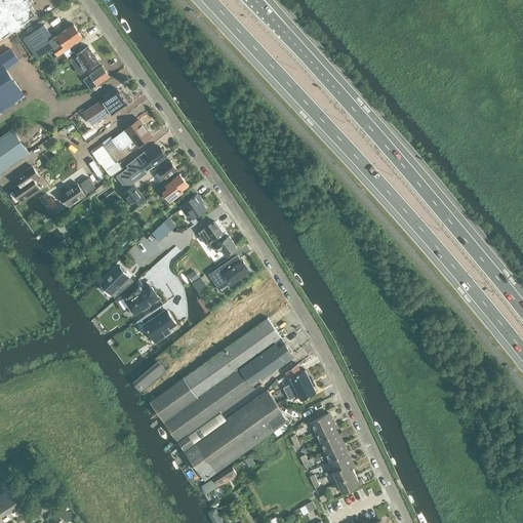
[(0,41),(36,16),(29,6),(33,4),(30,0),(0,0),(0,41)]
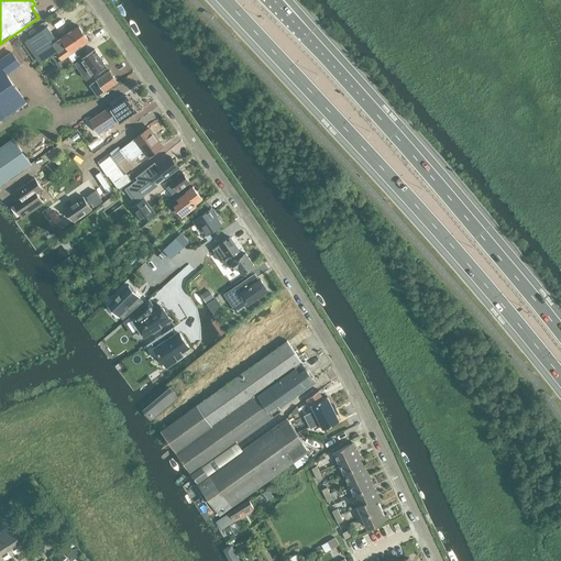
[(55,53),(83,35),(77,28),(67,35),(66,34),(59,39),(55,42),(46,29),(24,43),(39,64),(55,53)]
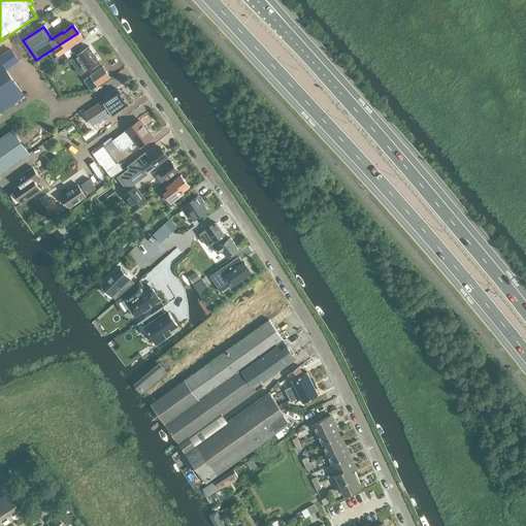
[(83,39),(77,33),(52,50),(57,57),(53,60),(56,65),(67,57),(64,52),(83,39)]
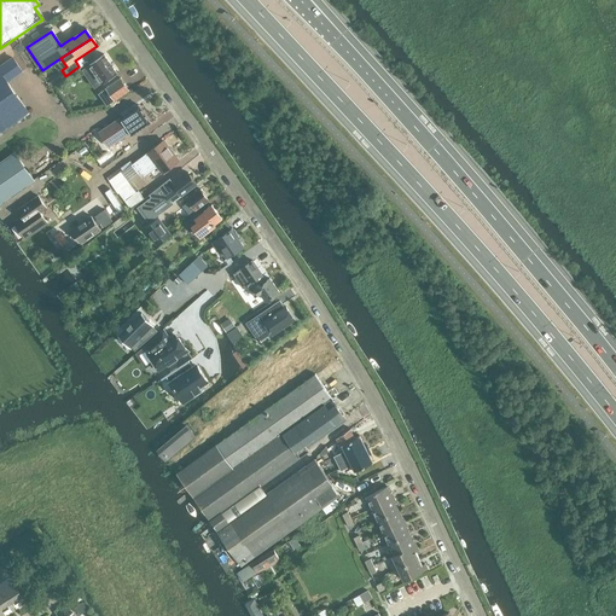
[(103,56),(87,65),(97,79),(100,85),(115,75),(103,56)]
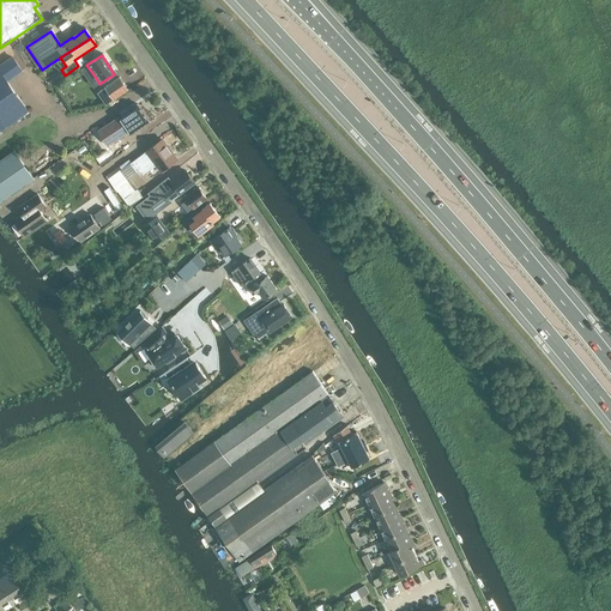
[(0,132),(26,114),(5,83),(19,73),(11,59),(0,66),(0,132)]
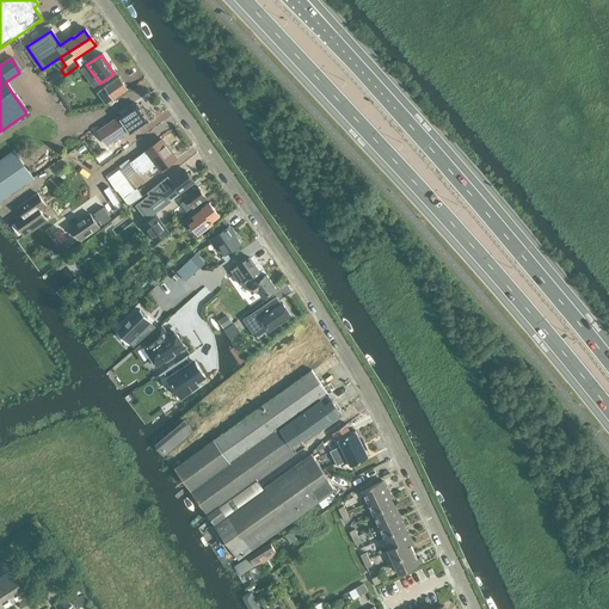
[(103,90),(96,94),(104,106),(111,100),(125,91),(117,79),(103,88),(103,90)]
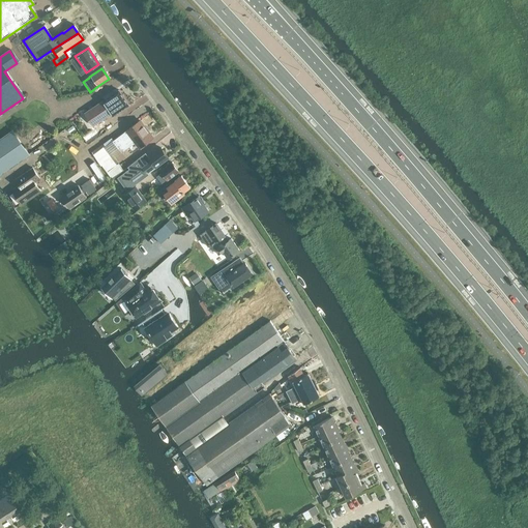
[(118,91),(100,103),(110,115),(111,117),(117,114),(127,106),(118,91)]
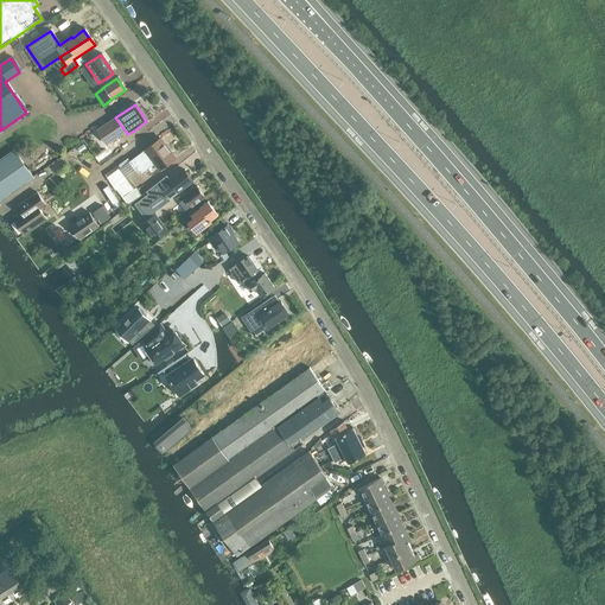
[(115,118),(95,132),(104,146),(126,132),(115,118)]
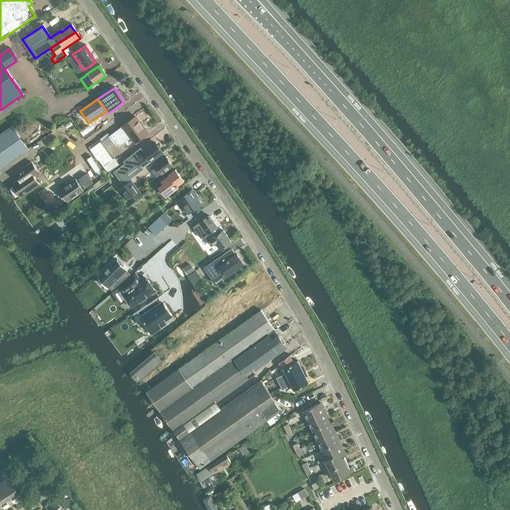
[(108,137),(117,149),(129,140),(133,145),(147,135),(134,117),(108,137)]
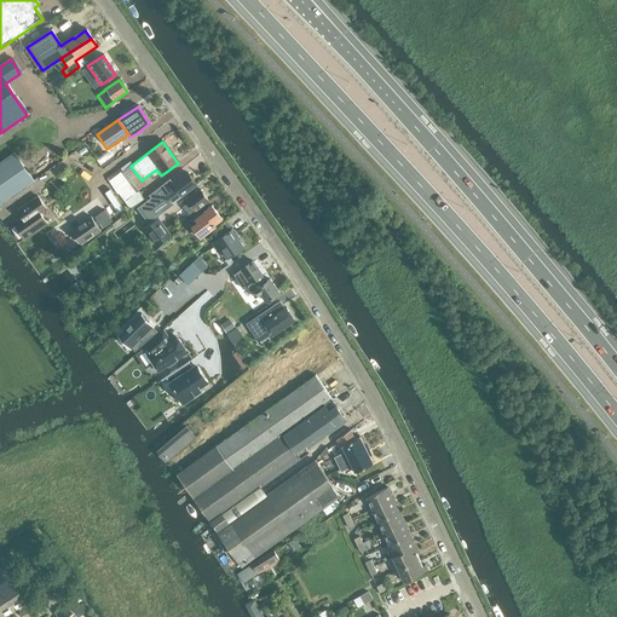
[(98,160),(102,166),(113,159),(109,153),(98,160)]
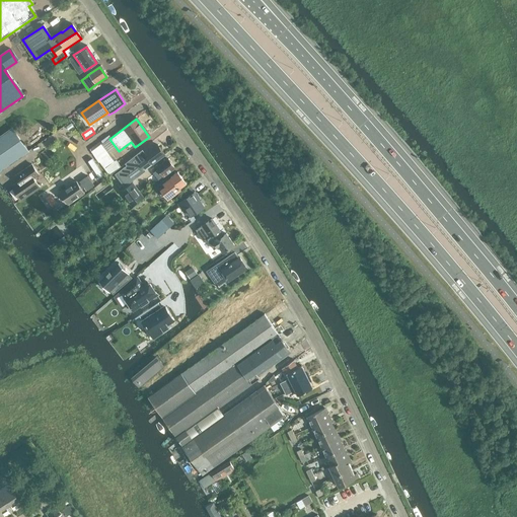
[(0,172),(26,153),(10,130),(0,137),(0,172)]
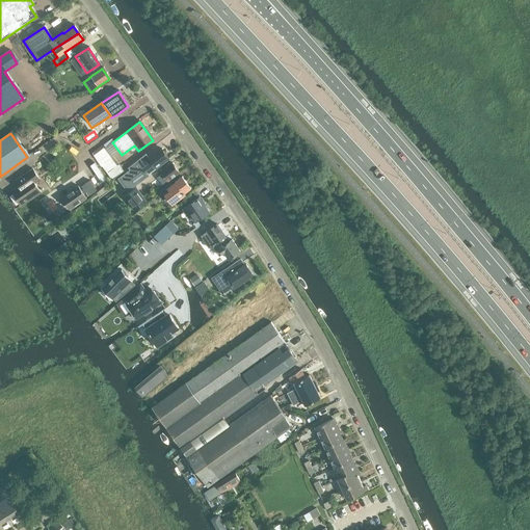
[(129,170),(118,179),(128,190),(148,177),(147,176),(154,169),(167,159),(160,150),(148,159),(150,162),(147,164),(141,158),(128,169),(129,170)]
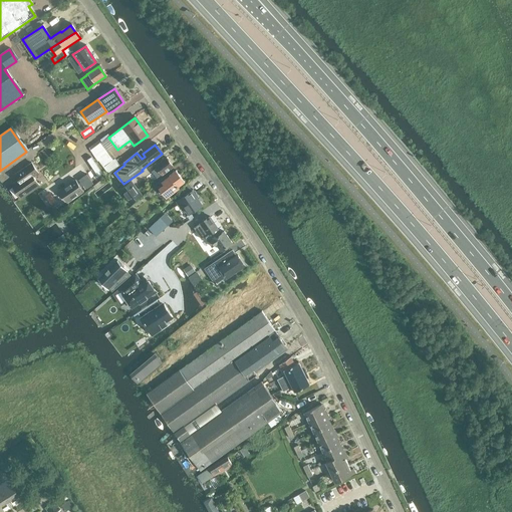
[(151,173),(156,180),(173,168),(166,158),(154,167),(156,169),(151,173)]
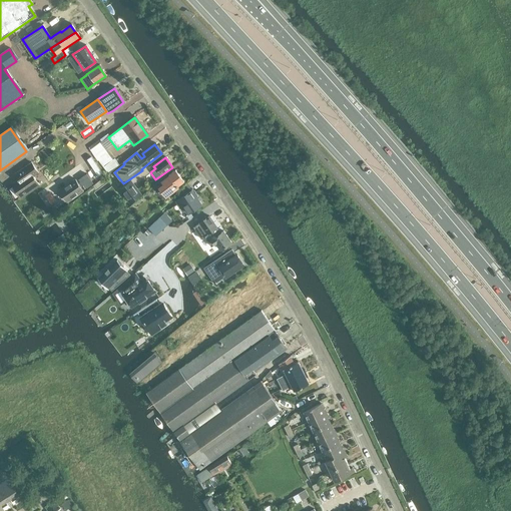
[(113,158),(101,167),(106,173),(107,172),(118,164),(113,158)]
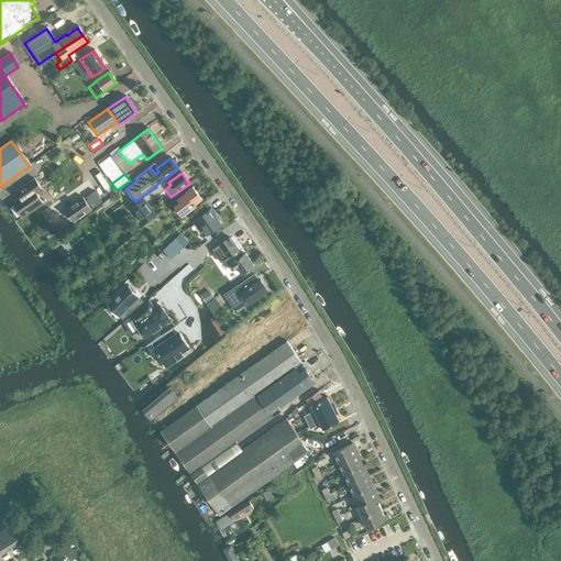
[(35,196),(41,193),(33,180),(14,193),(19,199),(11,205),(21,219),(42,205),(35,196)]
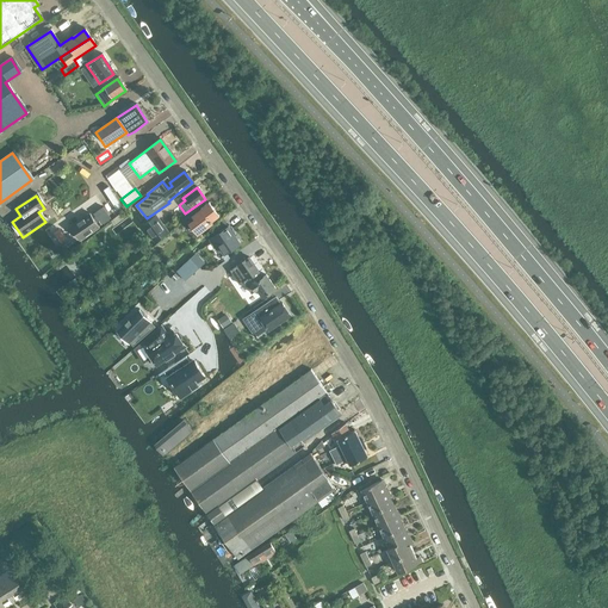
[(193,216),(187,224),(190,228),(196,237),(212,225),(210,223),(218,218),(208,204),(199,210),(199,211),(193,216)]
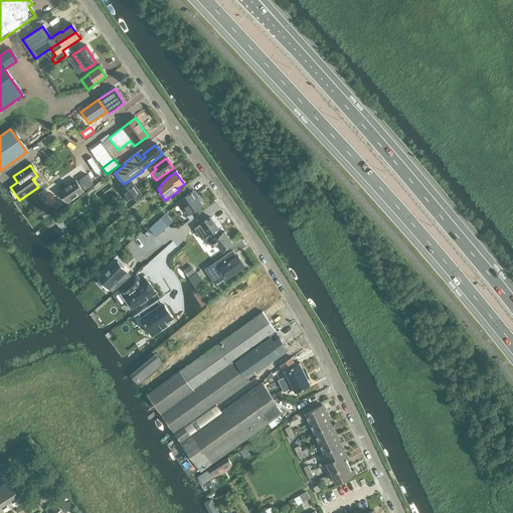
[(86,174),(77,180),(86,190),(94,184),(86,174)]
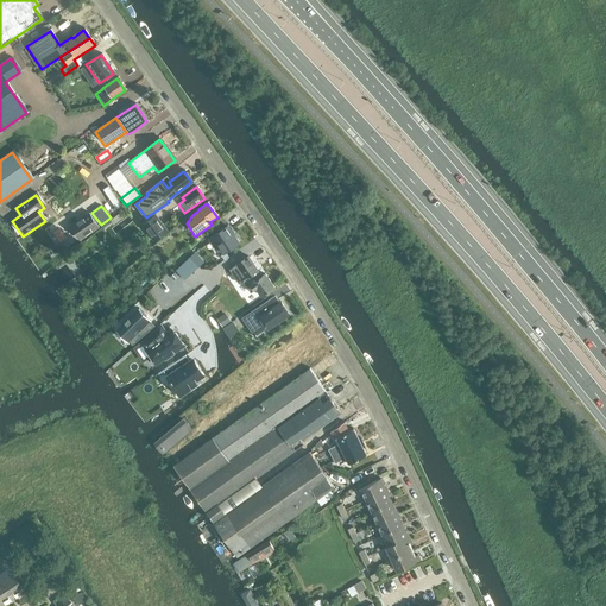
[(88,214),(68,228),(77,241),(98,228),(88,214)]
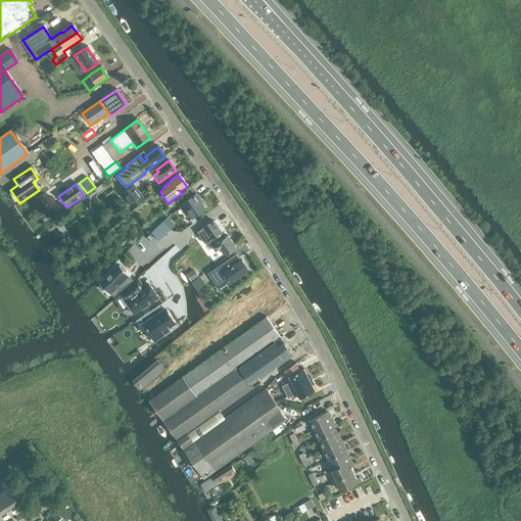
[(132,186),(129,187),(121,194),(131,208),(138,203),(142,200),(132,186)]
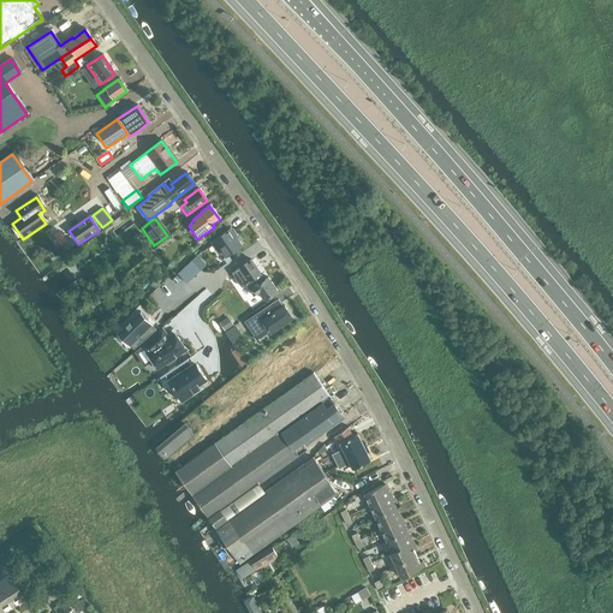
[(224,259),(240,248),(228,231),(209,244),(216,255),(219,253),(224,259)]
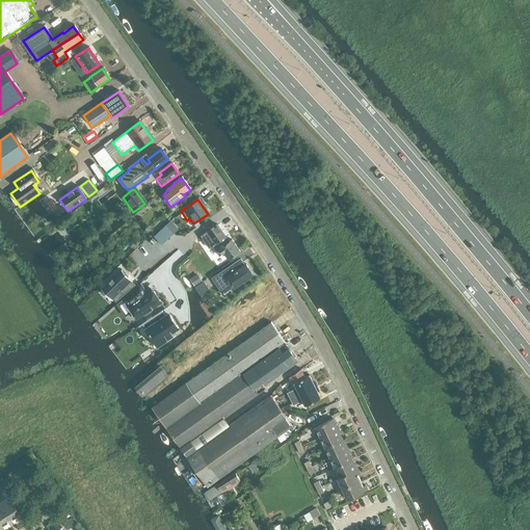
[(51,223),(56,219),(52,214),(47,217),(51,223)]
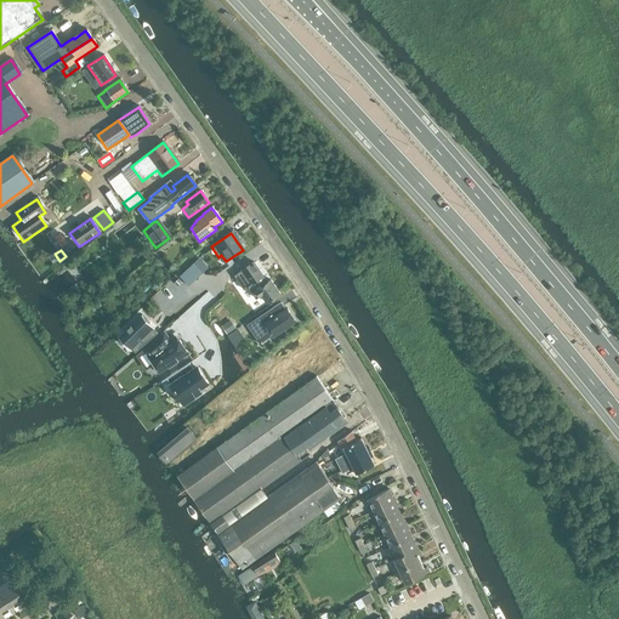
[(129,280),(148,266),(141,256),(121,271),(129,280)]
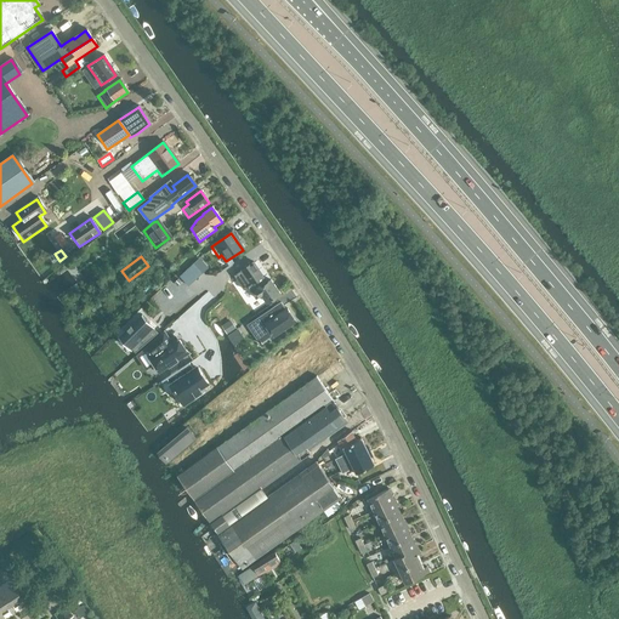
[(239,271),(232,276),(236,280),(242,290),(246,288),(255,300),(260,296),(266,304),(279,295),(270,280),(266,284),(251,262),(239,271)]
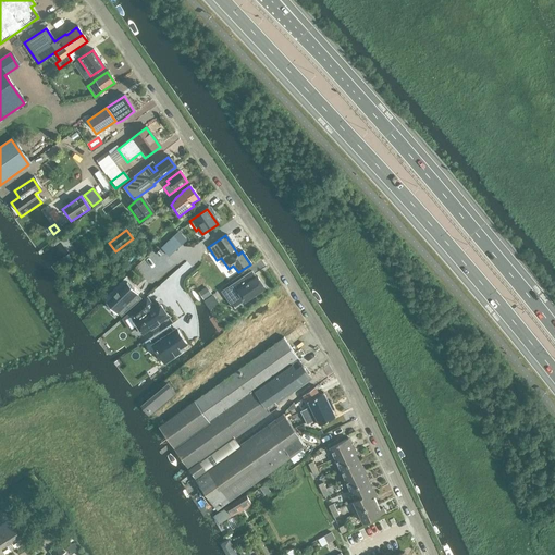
[(168,258),(181,246),(173,237),(160,249),(168,258)]
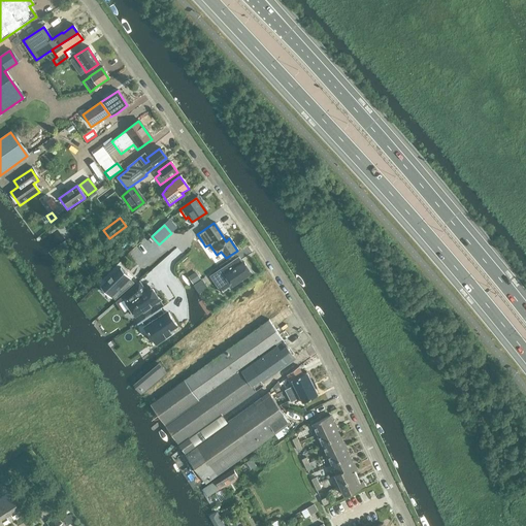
[(234,267),(231,262),(208,277),(217,290),(227,283),(231,289),(251,275),(242,262),(240,263),(234,267)]
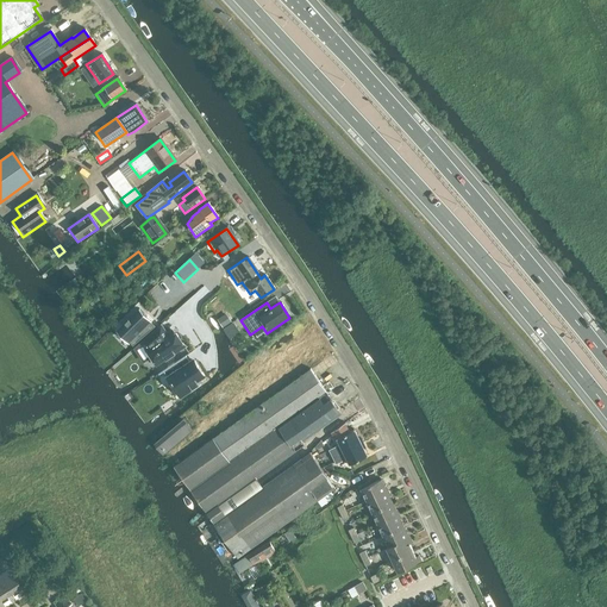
[(116,331),(120,336),(131,348),(154,329),(149,324),(151,323),(139,310),(124,324),(116,331)]
